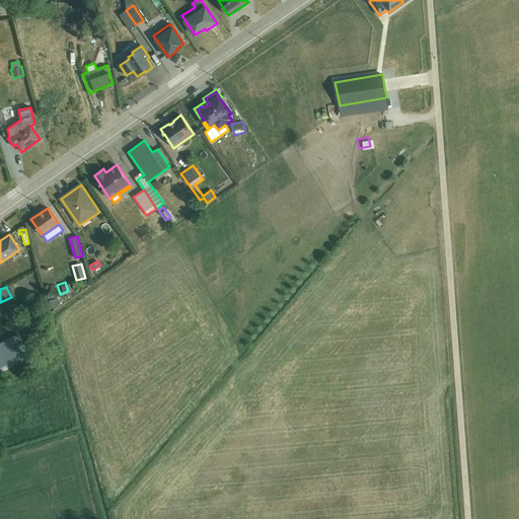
[(57,297),(48,301),(51,309),(60,305),(57,297)]
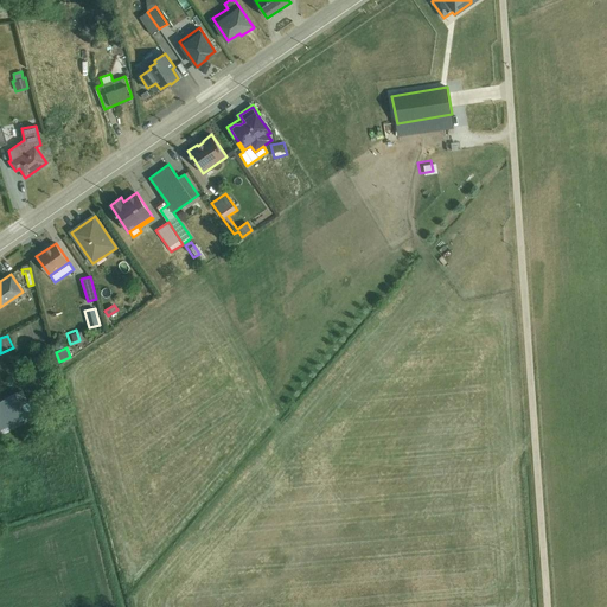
[(23,391),(0,401),(0,434),(34,417),(31,413),(27,414),(24,408),(29,404),(23,391)]
